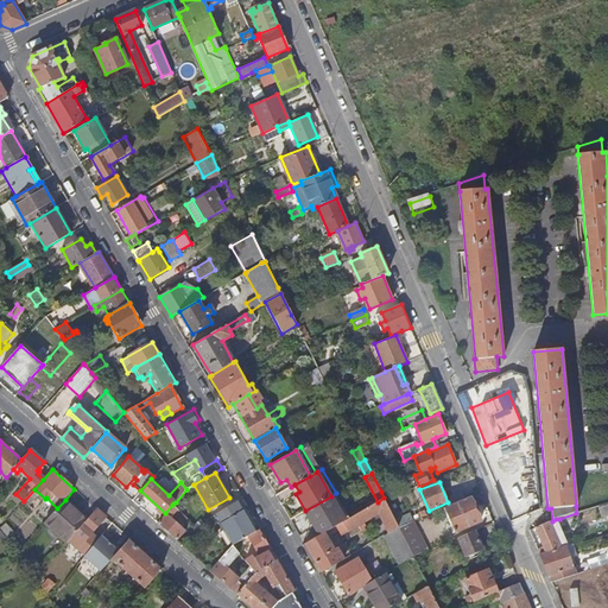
[(386,488),(381,492),(384,498),(386,501),(391,498),(386,488)]
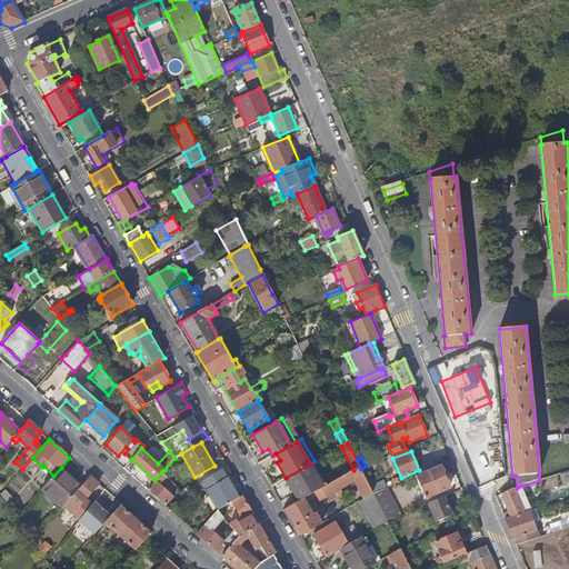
[(310,465),(286,478),(299,501),(323,487),(310,465)]
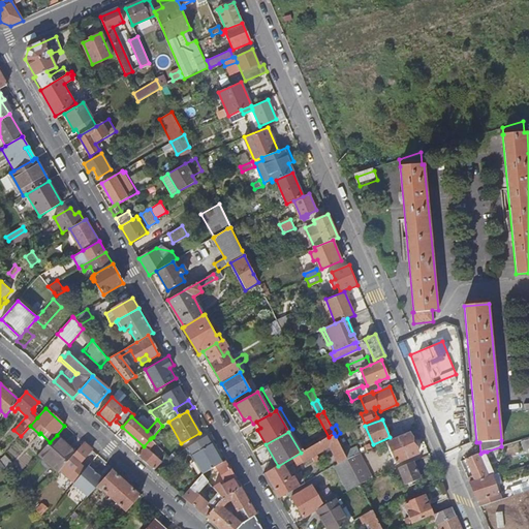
[(278,466),(265,473),(280,498),(305,484),(302,478),(296,481),(293,477),(290,478),(284,467),(294,461),(297,464),(302,461),(303,463),(323,450),(324,453),(330,450),(338,464),(347,459),(336,436),(334,433),(329,437),(301,453),(278,466)]
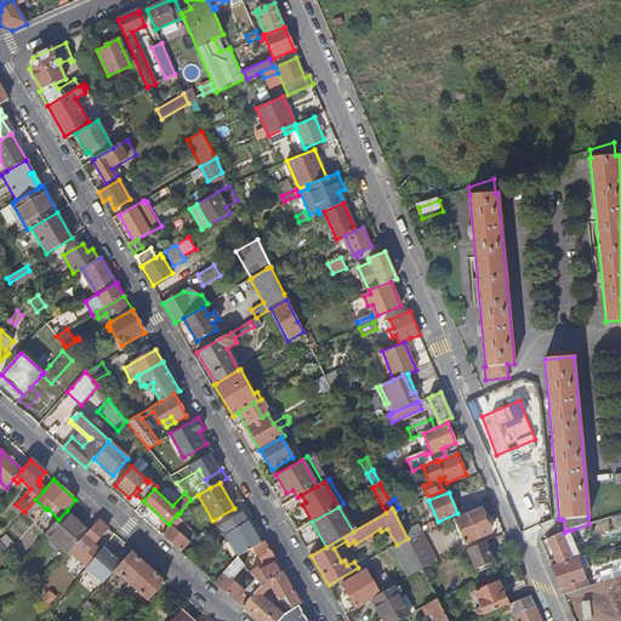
[(480,508),(454,519),(465,543),(491,533),(480,508)]
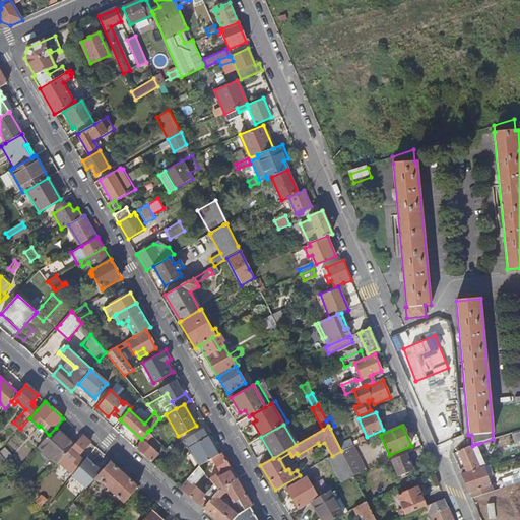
[(62,458),(74,445),(56,428),(49,435),(39,447),(58,463),(58,462),(59,461),(62,458)]
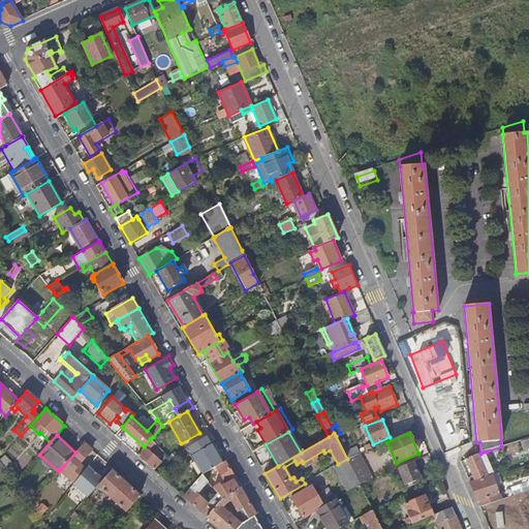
[(222,463),(207,435),(187,447),(203,474),(214,468),(222,463)]
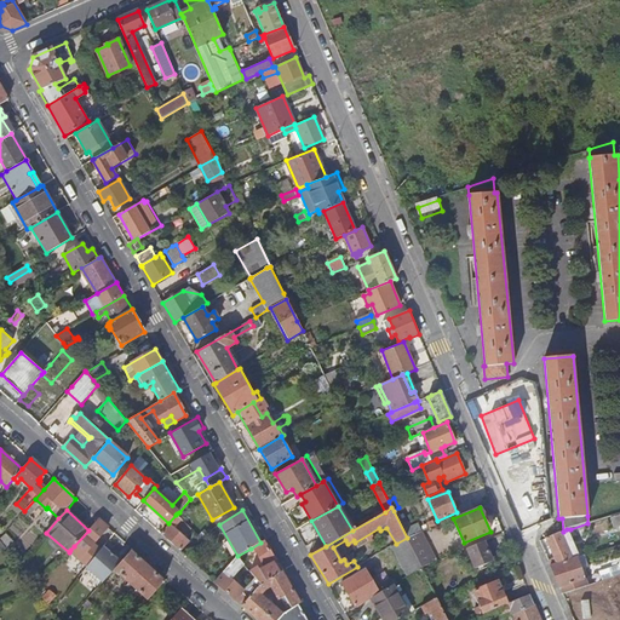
[(160,533),(181,551),(189,541),(183,537),(185,533),(173,523),(178,517),(176,515),(168,523),(160,533)]
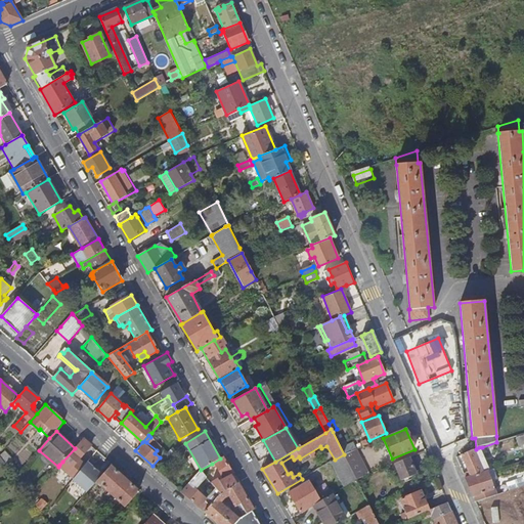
[(520,447),(523,446),(523,438),(518,440),(518,439),(509,442),(510,445),(519,443),(520,447)]
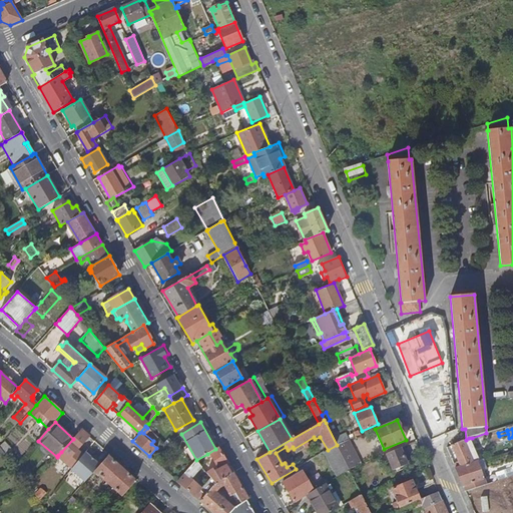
[(89,436),(81,430),(73,439),(61,452),(58,455),(57,456),(72,469),(83,455),(77,450),(89,436)]
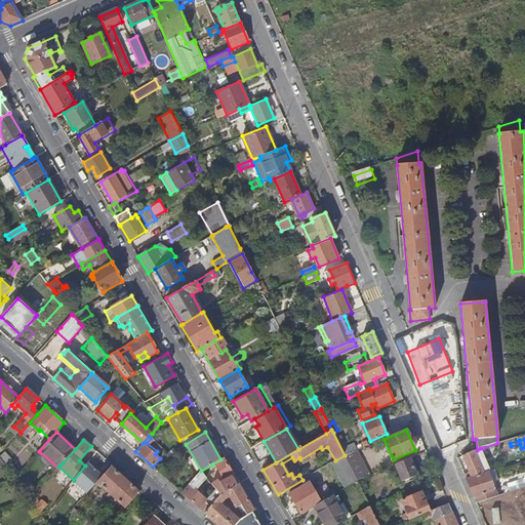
[(357,450),(345,455),(355,476),(357,481),(369,476),(357,450)]
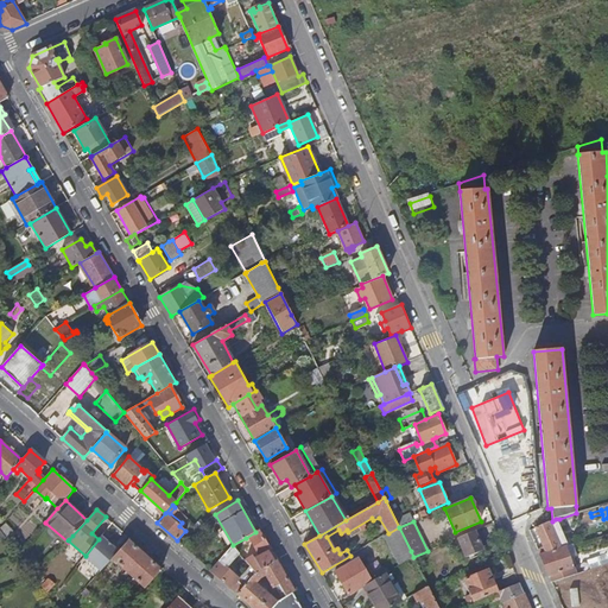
[(546,552),(559,548),(557,542),(550,526),(548,523),(536,529),(546,552)]
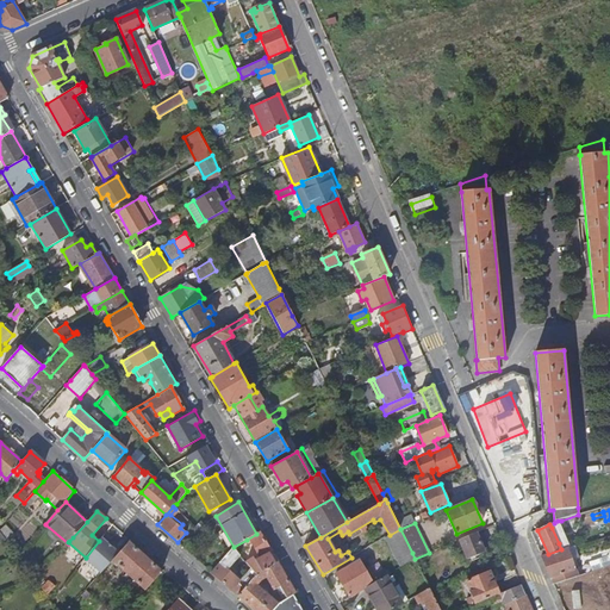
[(412,553),(400,529),(390,535),(386,537),(398,560),(412,553)]
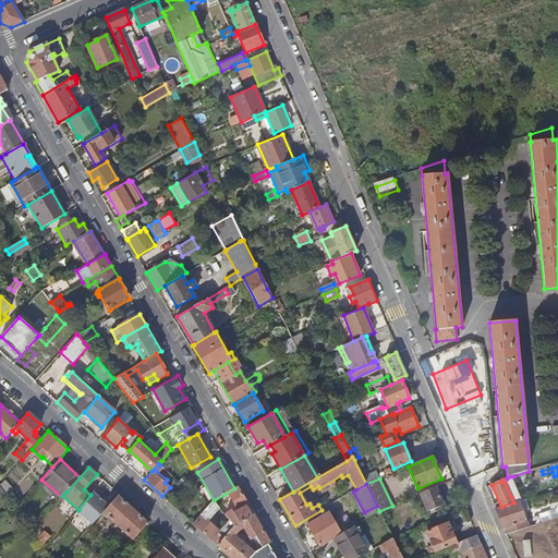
[(234,488),(226,494),(228,497),(230,495),(239,510),(238,516),(235,517),(232,510),(225,514),(230,520),(234,526),(251,516),(245,507),(249,505),(238,486),(234,488)]
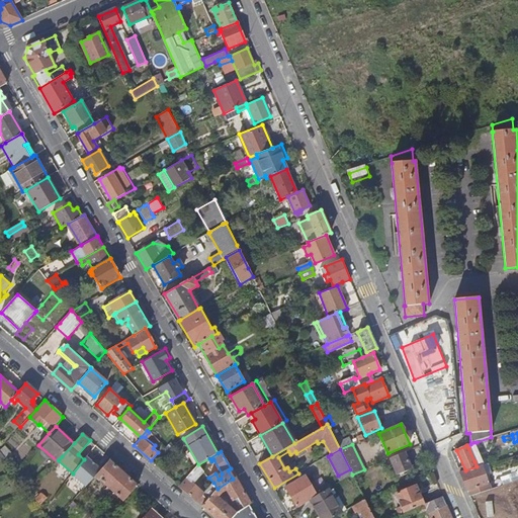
[(411,468),(404,452),(390,458),(398,475),(411,468)]
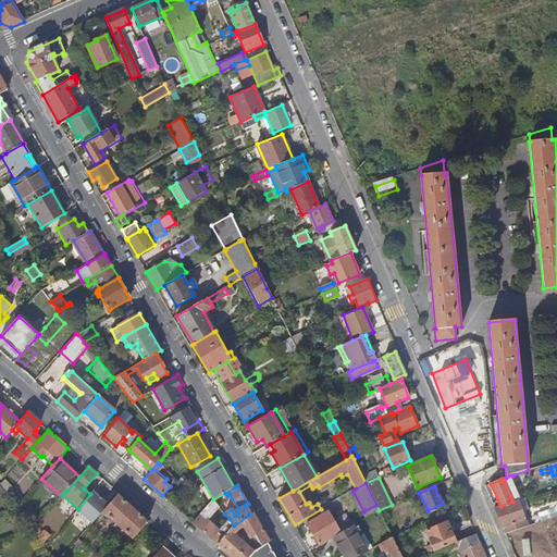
[(78,509),(77,510),(93,523),(103,511),(110,504),(103,497),(101,499),(93,492),(90,494),(78,509)]
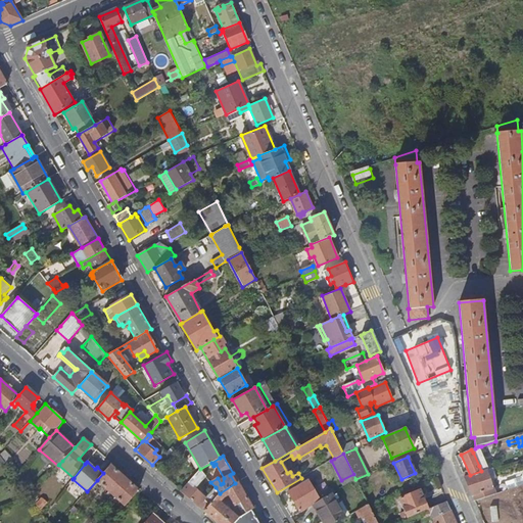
[(139,490),(110,466),(103,473),(97,480),(125,506),(139,490)]
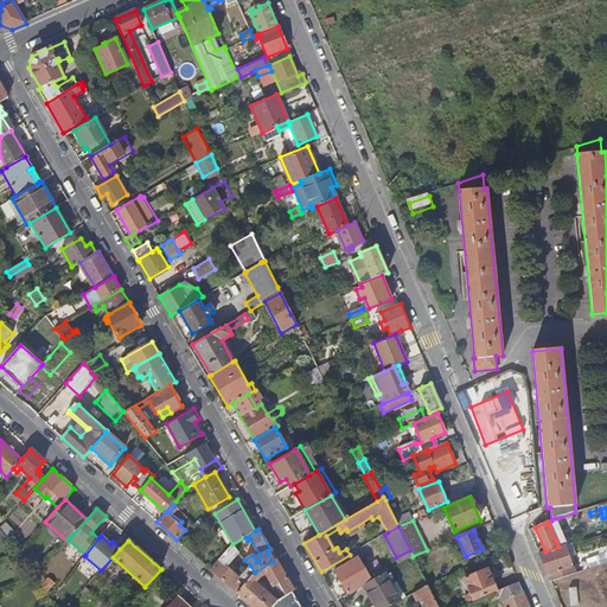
[(237,593),(255,573),(250,566),(242,575),(243,576),(241,579),(228,567),(240,553),(232,544),(210,569),(237,593)]
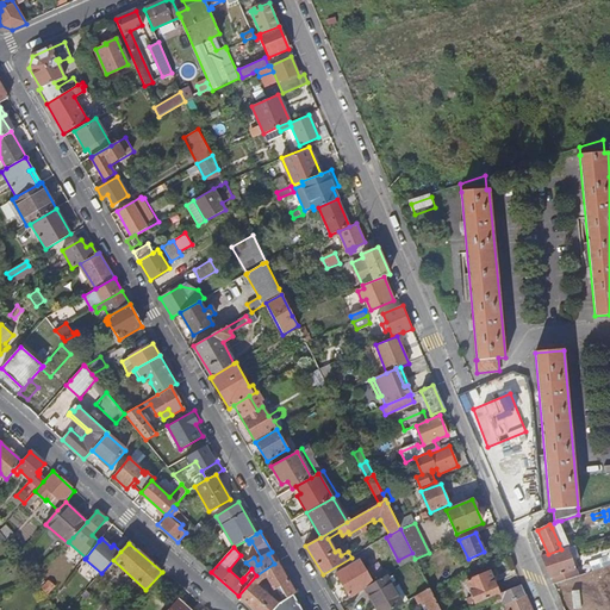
[(553,585),(577,577),(567,548),(566,548),(561,549),(548,554),(541,555),(553,585)]
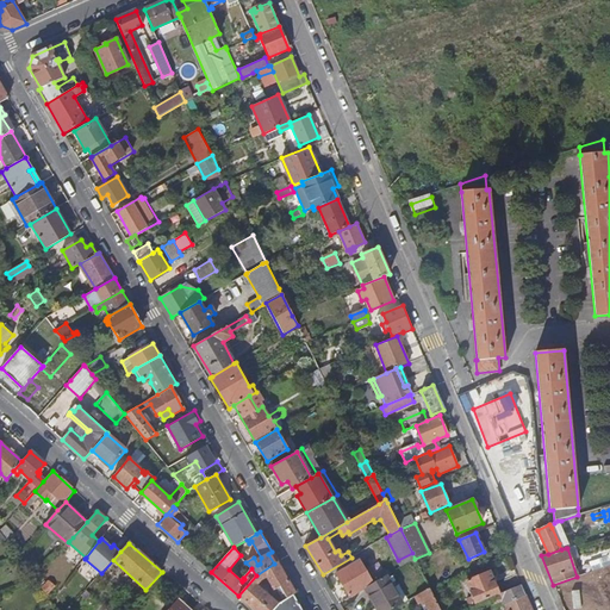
[(33,562),(22,551),(18,555),(27,568),(33,562)]
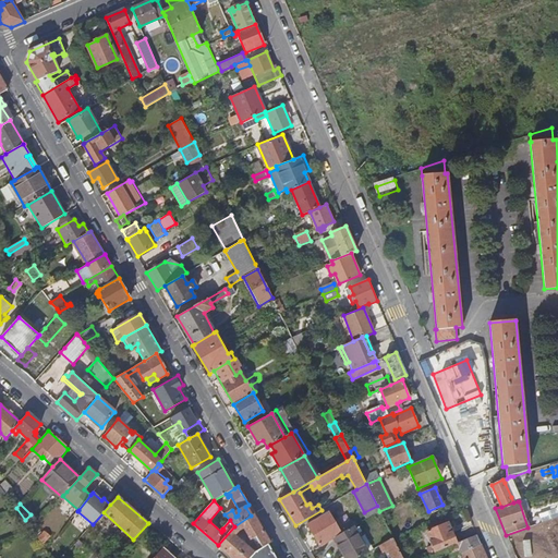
[(307,525),(319,546),(334,538),(340,534),(328,512),(307,525)]
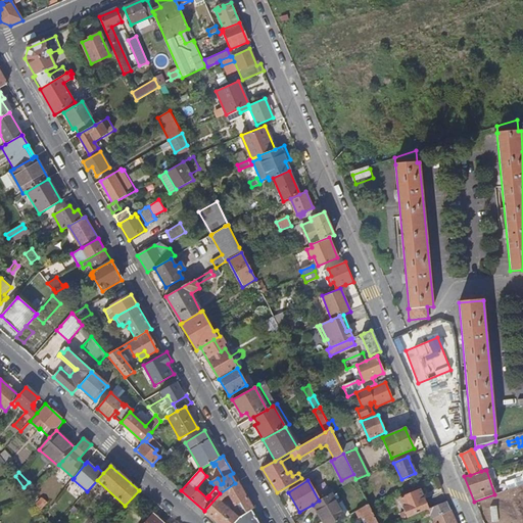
[(218,522),(234,522),(239,518),(228,509),(229,508),(222,500),(225,496),(228,494),(235,506),(239,504),(245,513),(251,510),(255,508),(249,496),(247,497),(238,482),(235,483),(220,493),(204,511),(218,522)]
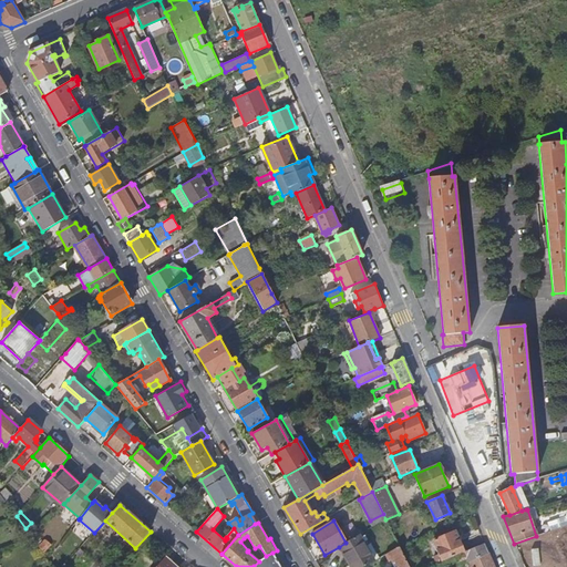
[(457,555),(464,553),(455,532),(433,540),(442,562),(457,555)]
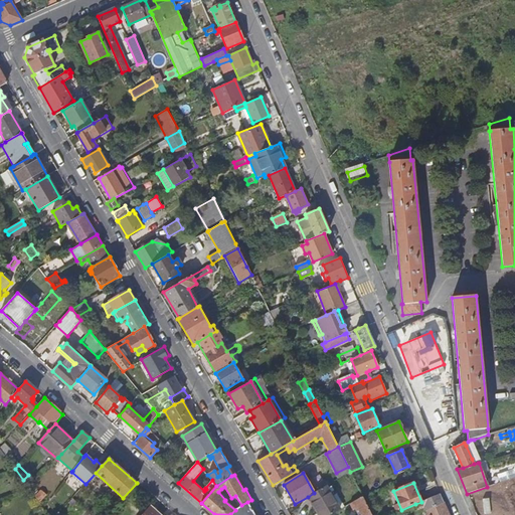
[(314,493),(308,497),(319,514),(331,514),(339,510),(325,486),(314,493)]
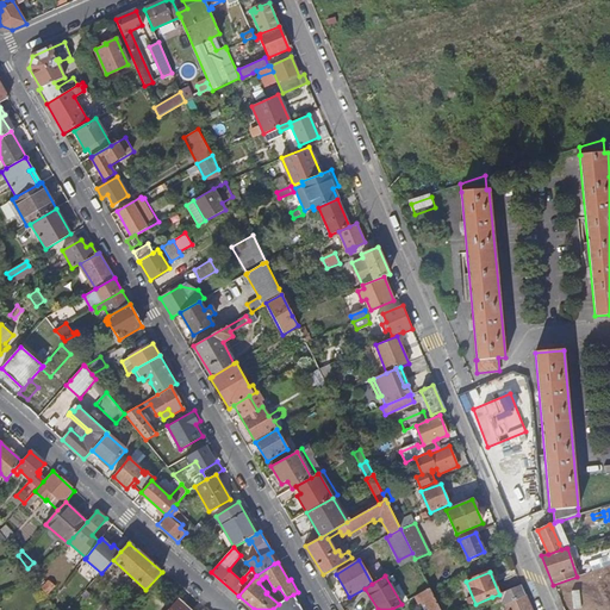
[(591,609),(577,577),(553,585),(564,609),(591,609)]
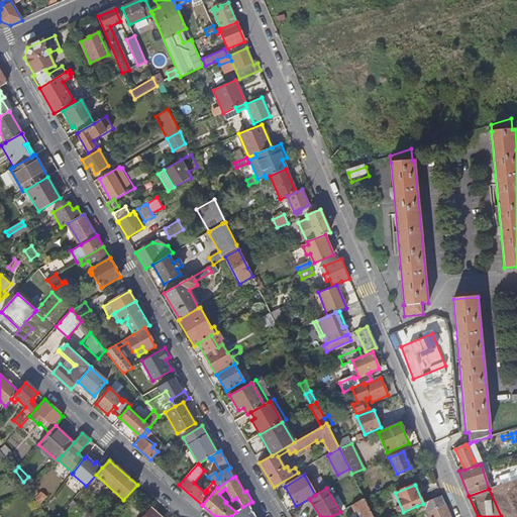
[(450,516),(442,496),(423,504),(417,506),(419,512),(425,509),(427,513),(427,512),(429,516),(450,516)]
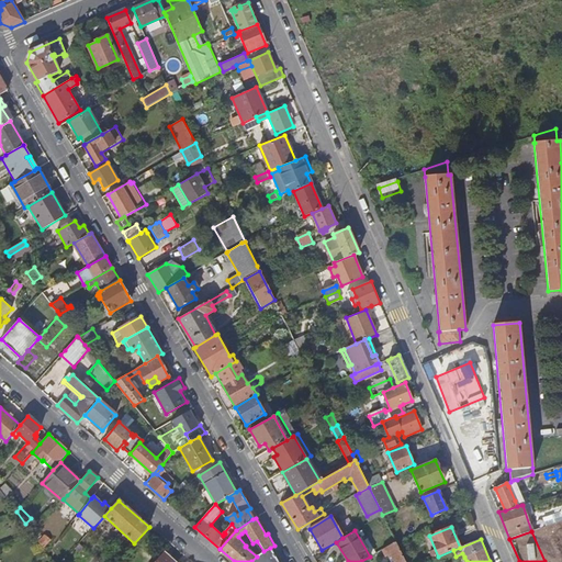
[(406,561),(396,542),(382,550),(386,558),(391,555),(394,561),(406,561)]
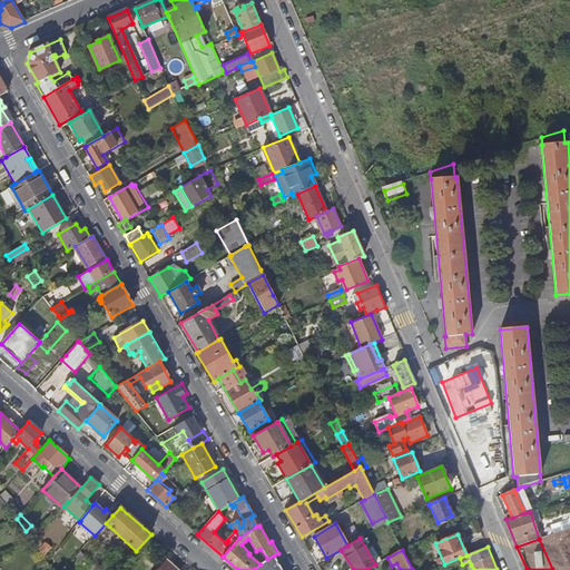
[(255,569),(281,569),(274,556),(267,559),(262,562),(261,564),(255,569)]
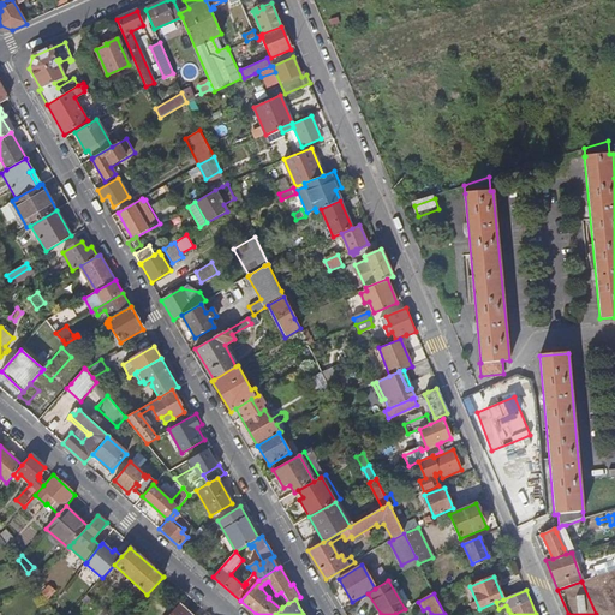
[(191,614),(180,604),(169,614),(191,614)]
